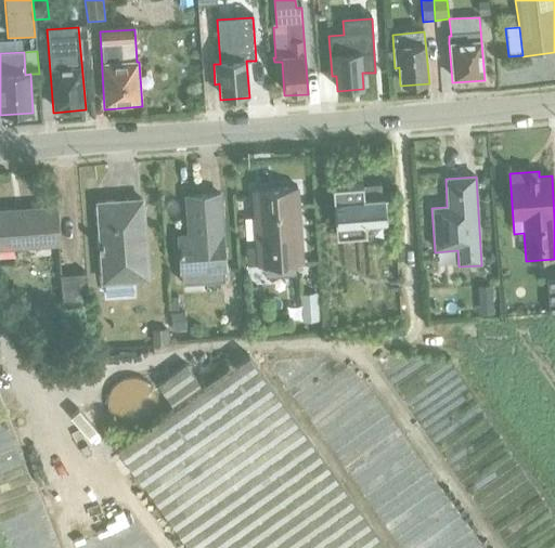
[(381,183),(332,186),(336,237),(388,233),(385,196),(383,196),(381,183)]
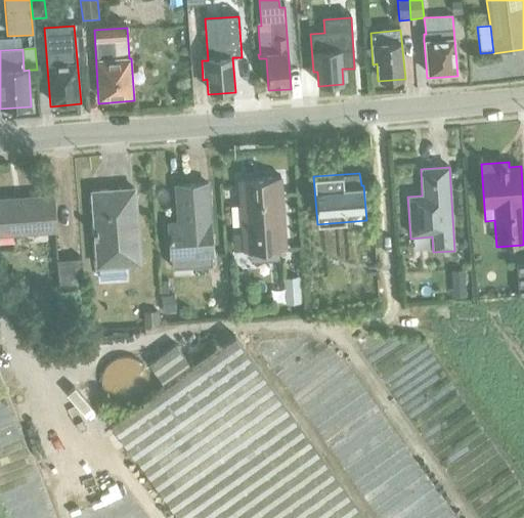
[(242,234),(243,252),(250,252),(278,249),(287,249),(282,178),(237,181),(242,234)]
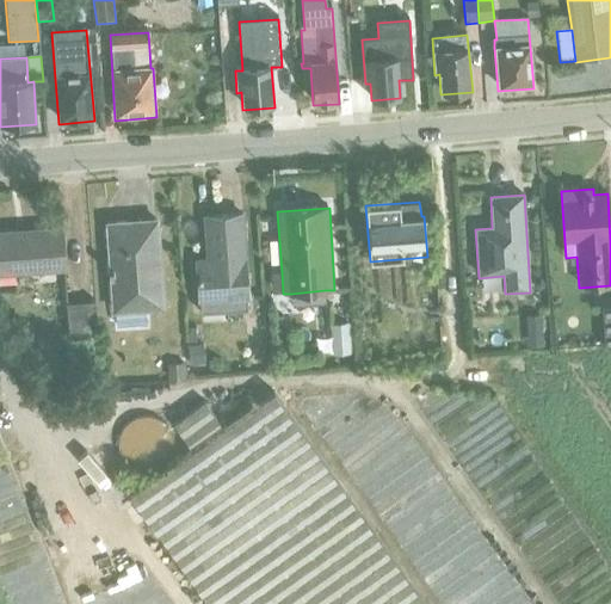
[(207,259),(195,260),(197,302),(201,302),(201,313),(247,310),(246,299),(250,299),(244,214),(203,216),(207,259)]
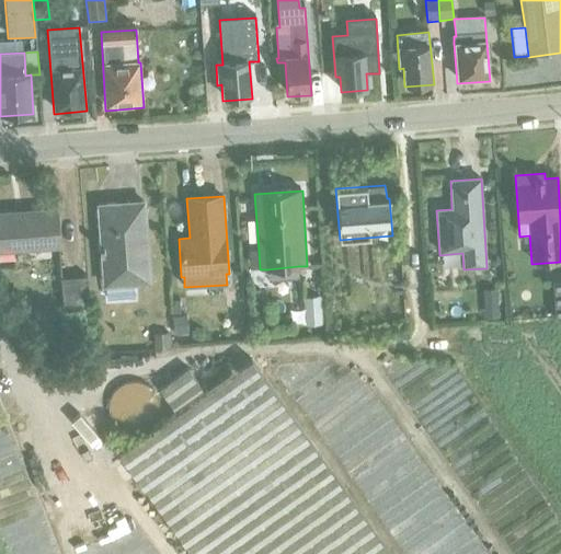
[(146,202),(96,205),(102,289),(105,289),(105,300),(136,298),(135,287),(151,286),(146,202)]
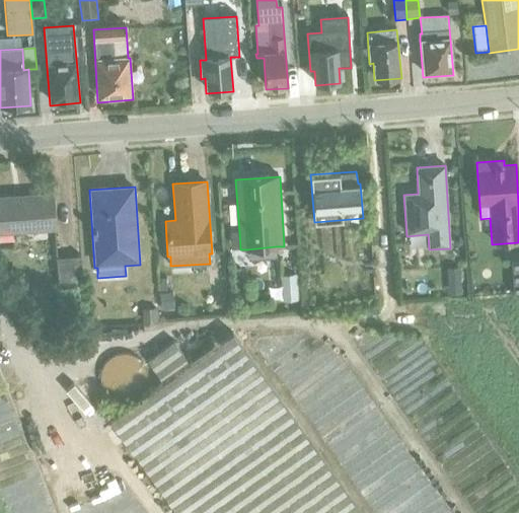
[(52,195),(0,198),(0,235),(55,232),(52,195)]
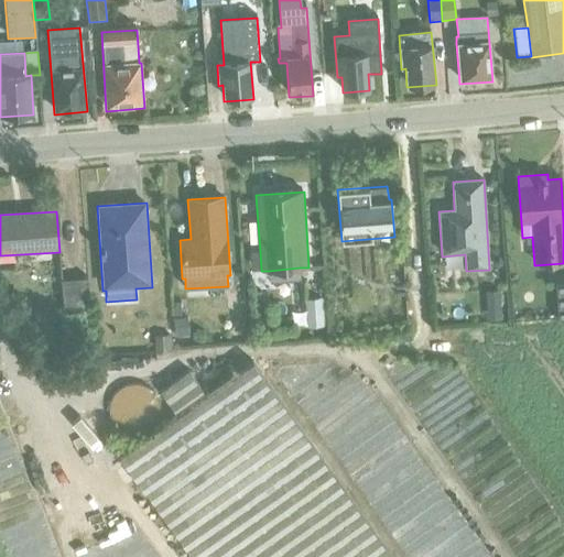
[(261,271),(260,252),(249,253),(251,273),(261,271)]
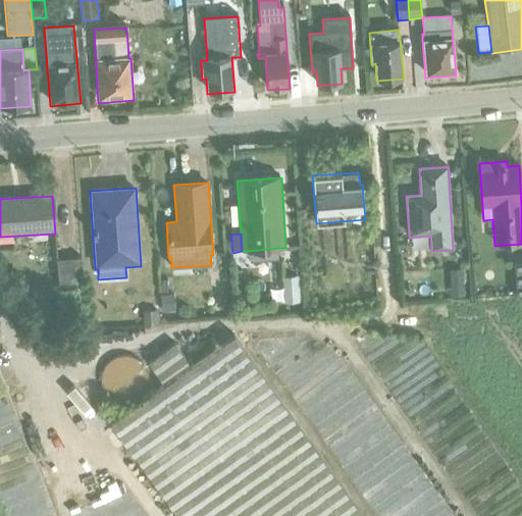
[(277,248),(249,251),(250,262),(278,260),(277,248)]
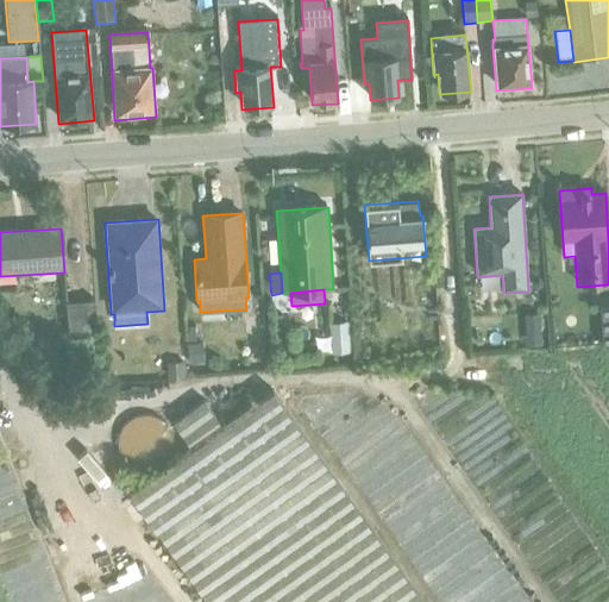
[(94,302),(67,305),(69,339),(96,337),(94,302)]
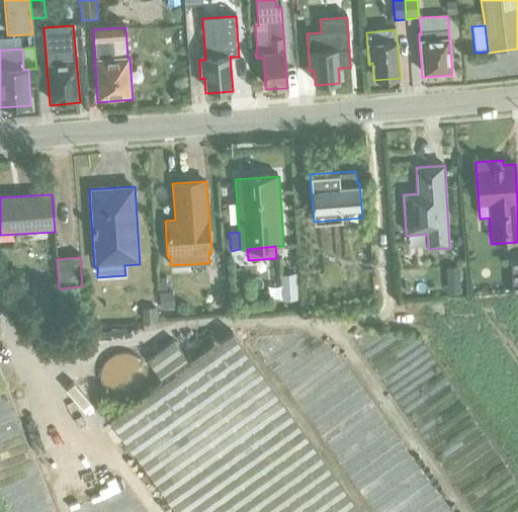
[(512,290),(503,291),(504,295),(517,293),(517,261),(510,262),(512,290)]
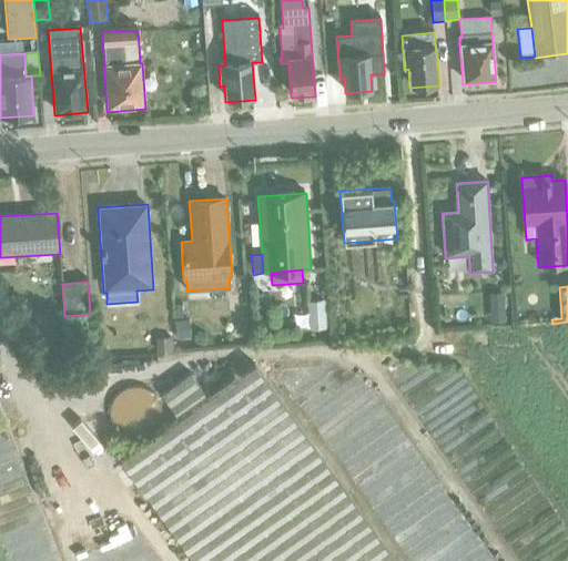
[(504,294),(488,295),(490,323),(506,322),(504,294)]
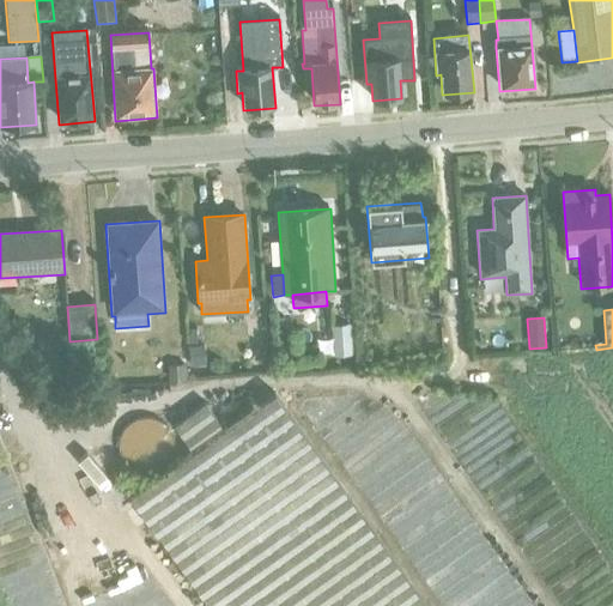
[(353,326),(333,327),(334,358),(356,356),(353,326)]
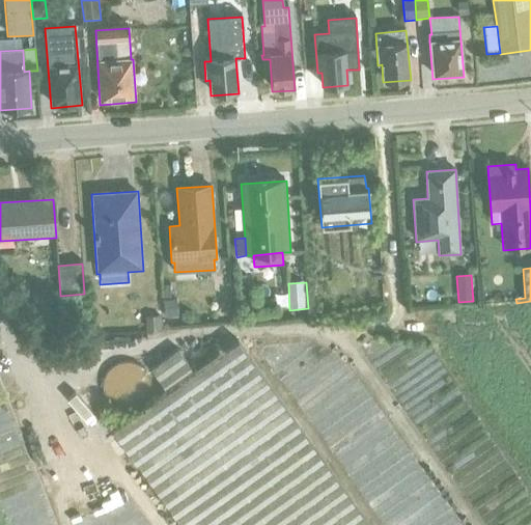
[(176,302),(163,302),(164,320),(177,319),(176,302)]
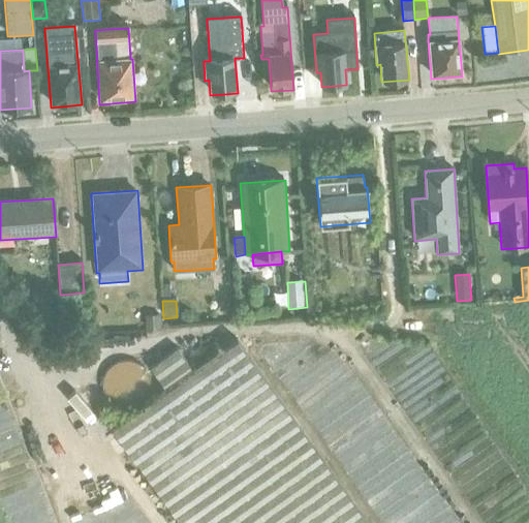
[(160,316),(145,317),(146,332),(160,331),(160,316)]
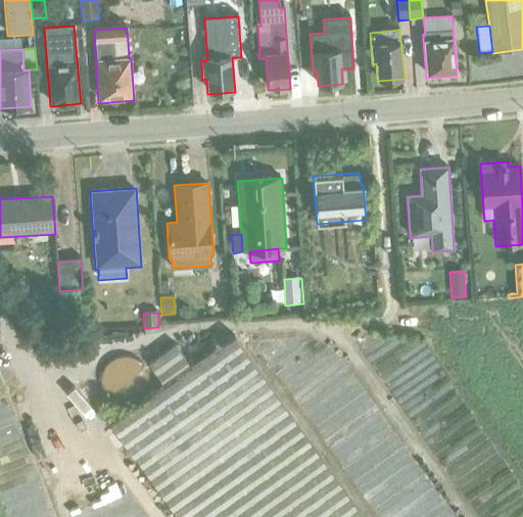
[(362,516),(234,337),(111,425),(180,516),(362,516)]
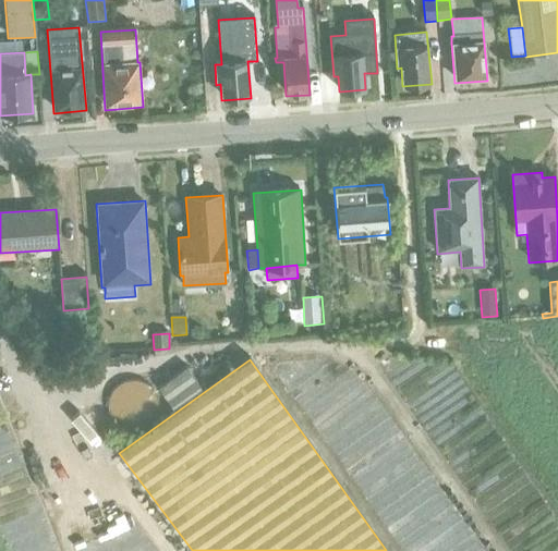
[(186,369),(158,389),(174,412),(203,391),(186,369)]
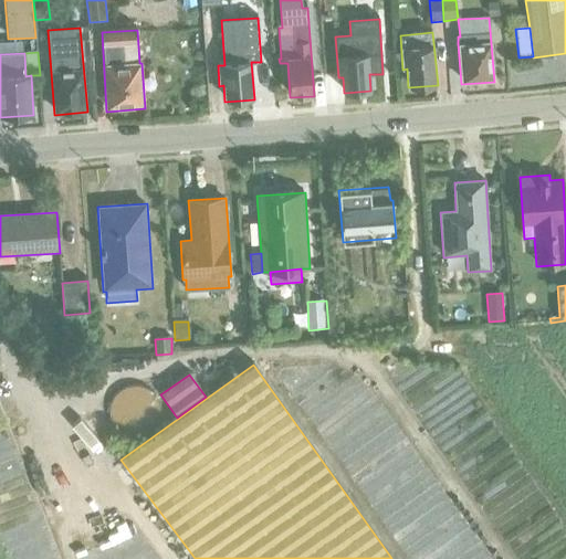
[(155,422),(155,418),(155,413),(153,409),(149,402),(143,398),(138,397),(133,396),(125,397),(119,400),(117,402),(115,405),(113,409),(111,418),(112,425),(114,429),(117,433),(124,438),(127,439),(133,440),(142,438),(146,435),(148,433),(153,426),(155,422)]
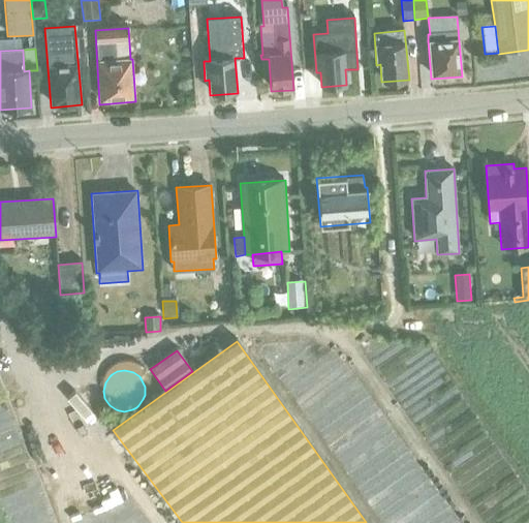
[(92,386),(81,390),(93,427),(104,423),(92,386)]
